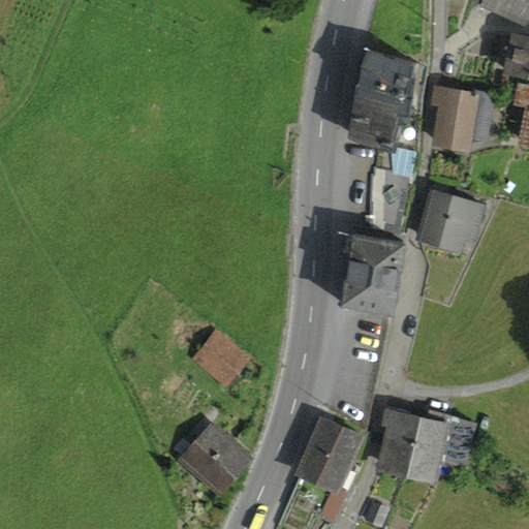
[(528,0),(476,0),(495,10),(522,20),(528,2),(528,0)]
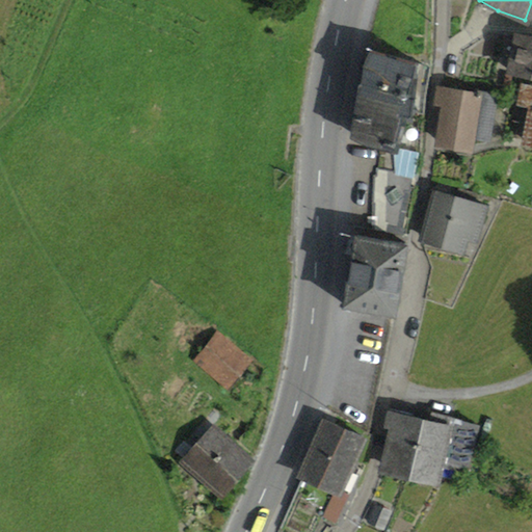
[(531,38),(517,36),(510,71),(531,75),(531,38)]
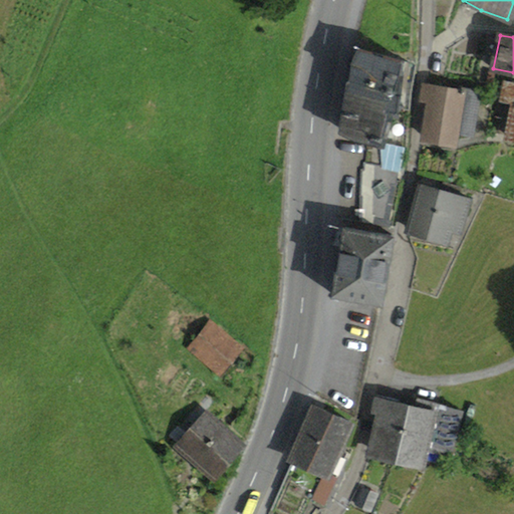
[(400,107),(405,103),(410,62),(357,48),(342,115),(345,116),(341,130),(346,131),(345,133),(367,138),(381,142),(388,114),(398,116),(400,107)]
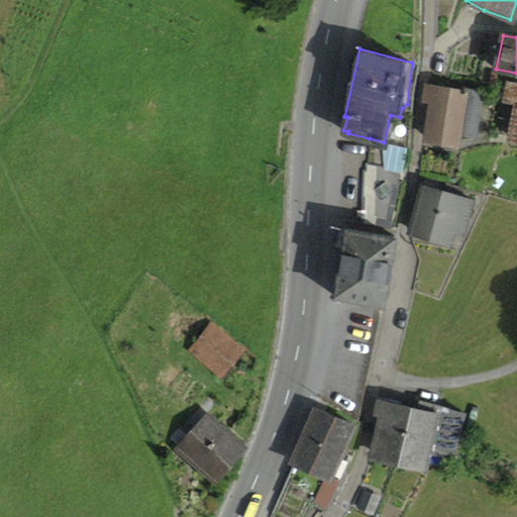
[(516,104),(516,105),(511,137),(516,137),(516,83),(511,82),(506,102),(516,104)]
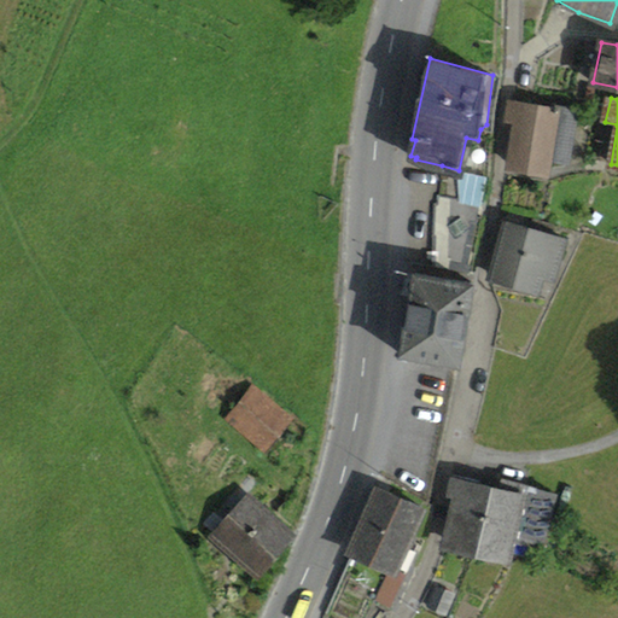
[(566,161),(576,111),(511,101),(508,120),(520,122),(509,164),(543,169),(546,157),(566,161)]
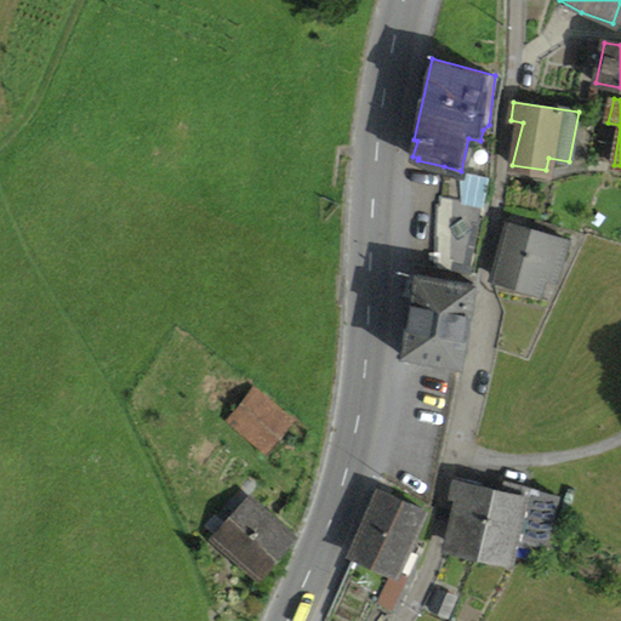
[(476,203),(462,200),(461,172),(461,171),(444,166),(442,197),(439,195),(439,205),(437,204),(434,268),(451,271),(453,262),(469,265),(478,221),(473,220),(476,206),(476,203)]
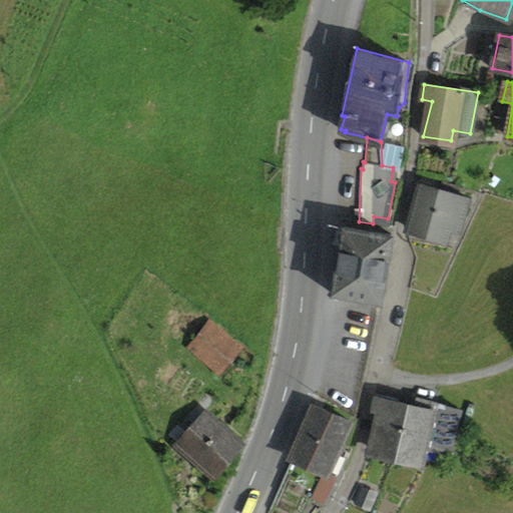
[(393,170),(399,171),(404,146),(381,142),(382,165),(393,167),(393,170)]
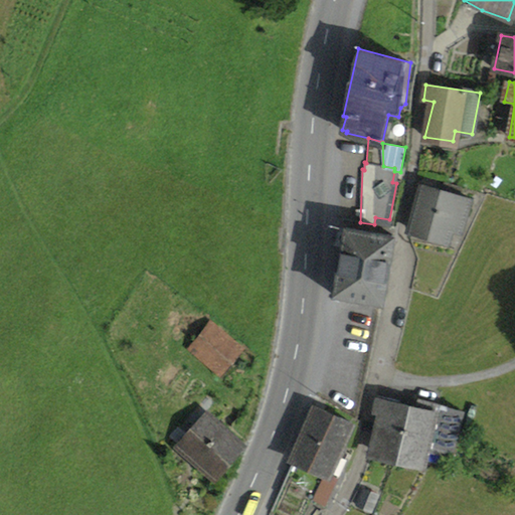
[(462,230),(471,199),(458,195),(460,188),(446,184),(444,190),(422,184),(408,229),(446,240),(450,227),(462,230)]
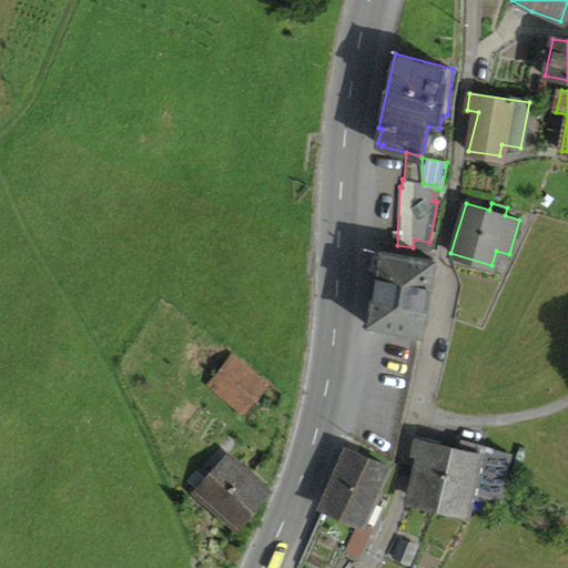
[(413,247),(429,250),(430,242),(429,242),(414,240),(413,247)]
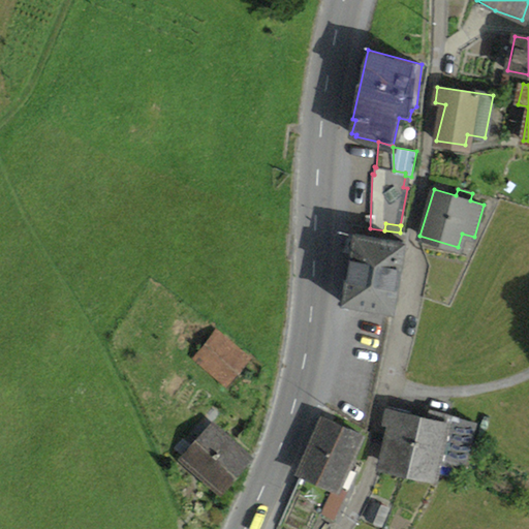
[(353,234),(342,303),(393,312),(404,242),(353,234)]
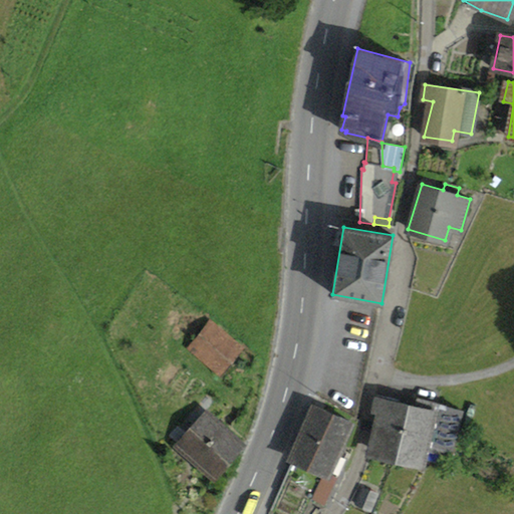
[(190,345),(219,371),(239,347),(208,323),(190,345)]
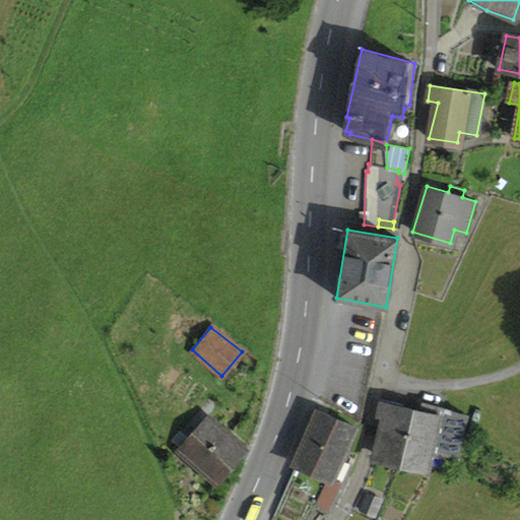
[(386,418),(376,455),(400,461),(413,409),(380,400),(377,416),(386,418)]
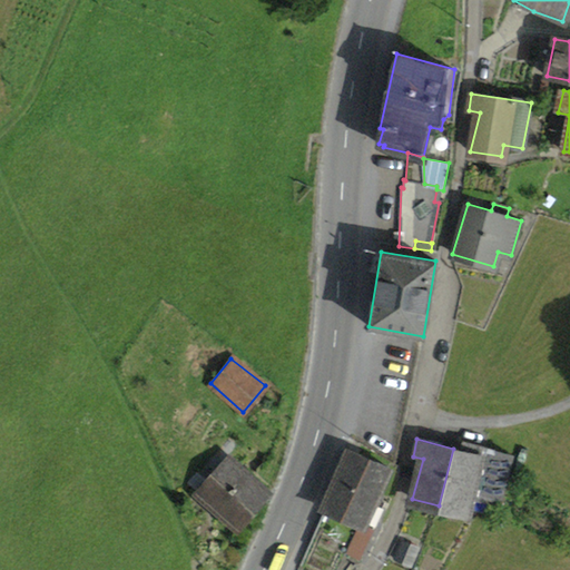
[(469,509),(473,491),(499,498),(501,499),(511,455),(462,443),(461,451),(453,449),(439,505),(468,513),(469,509)]
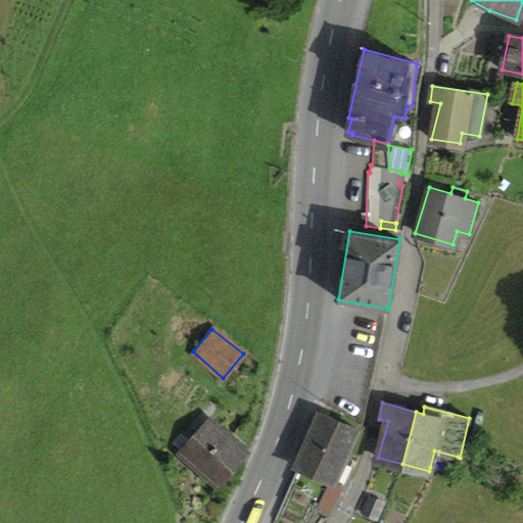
[(357,429),(320,413),(296,465),(333,481),(348,446),(357,429)]
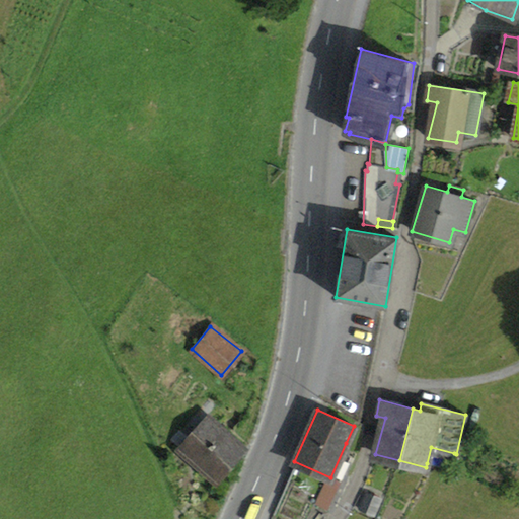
[(171,440),(215,480),(243,450),(208,418),(189,438),(179,431),(171,440)]
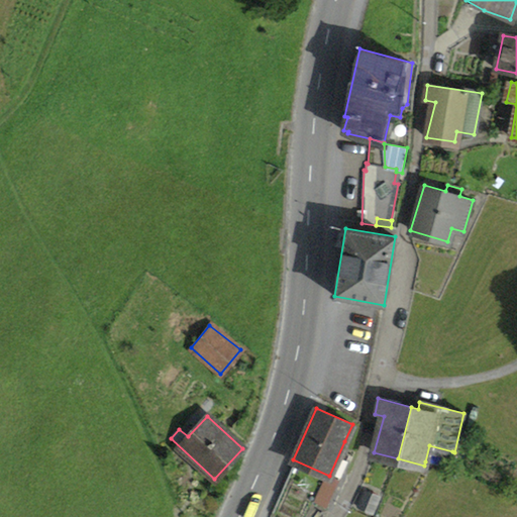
[(329,476),(338,480),(348,456),(345,454),(349,443),(344,441),(329,476)]
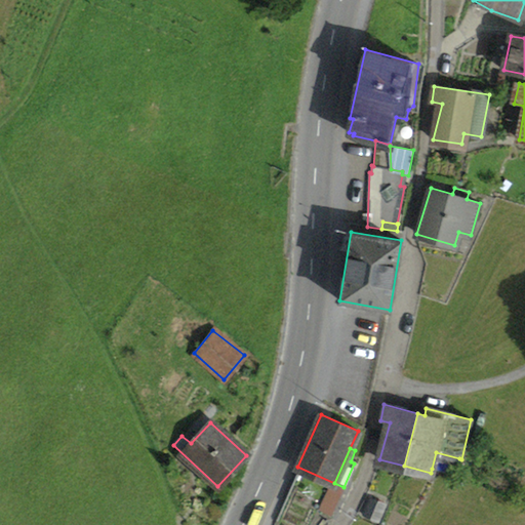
[(432,469),(455,475),(459,458),(436,452),(432,469)]
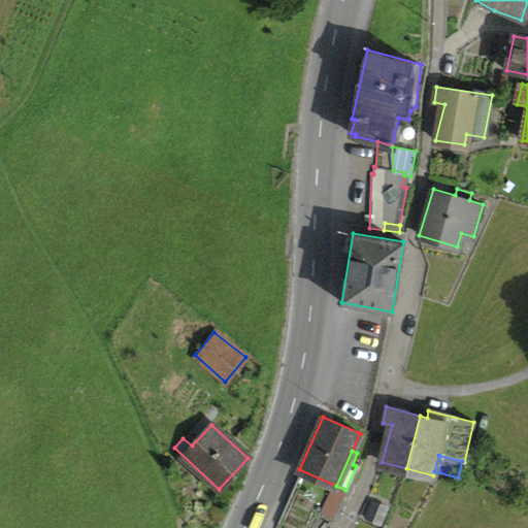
[(336,486),(334,491),(343,495),(345,490),(336,486)]
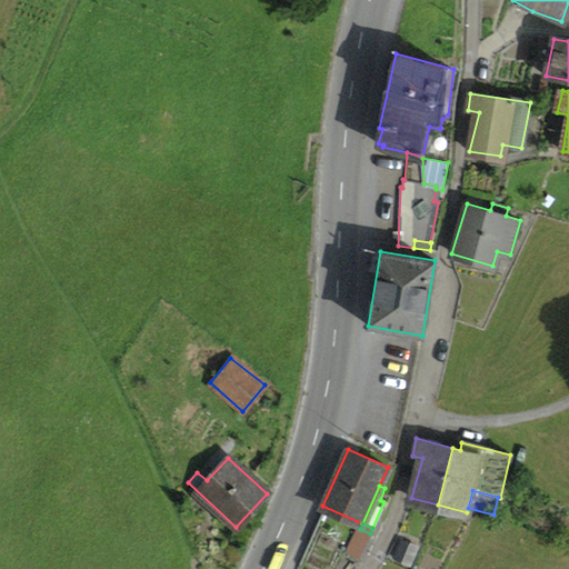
[(358,528),(347,550),(359,557),(370,533),(360,529),(358,528)]
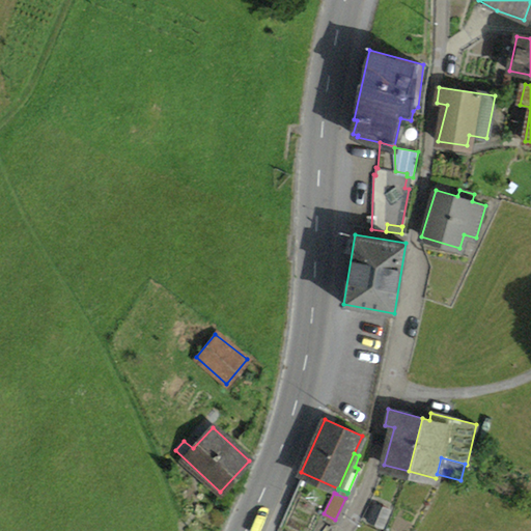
[(296,499),(281,530),(284,530),(311,530),(322,511),(296,499)]
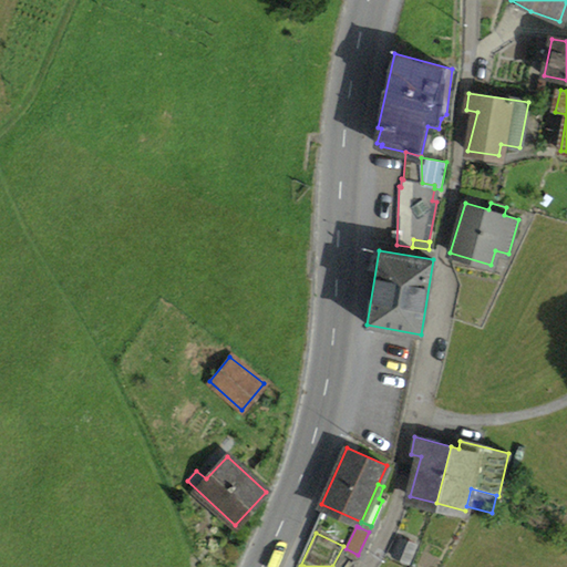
[(400,542),(393,556),(408,563),(414,548),(400,542)]
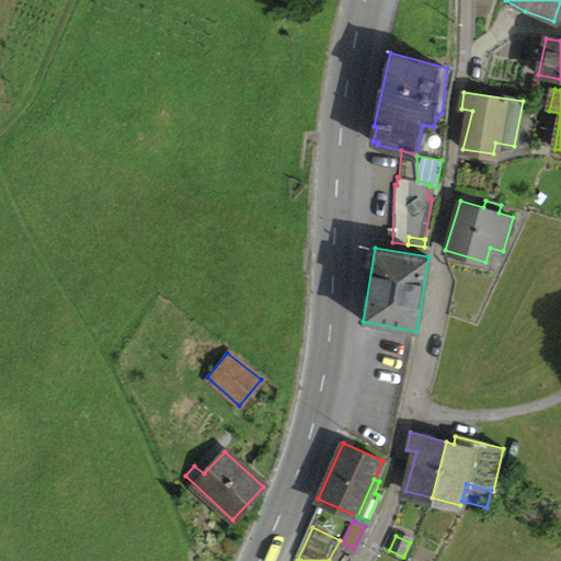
All buildings are outlined.
